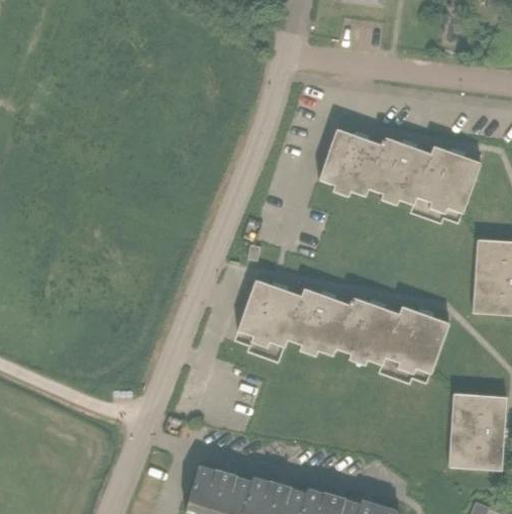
[(347,0),(347,2),(392,8),(393,0),(347,0)]
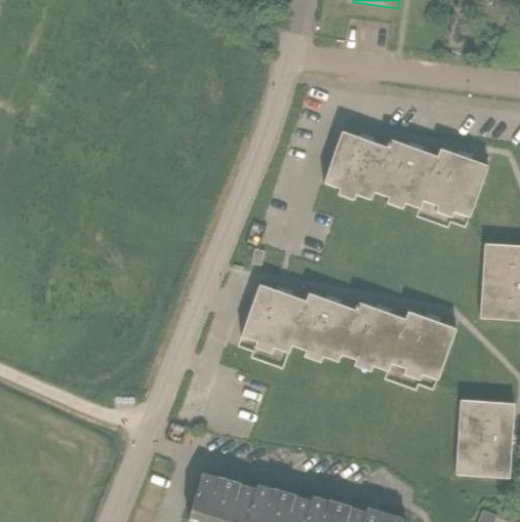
[(479,221),(497,167),(469,157),(449,151),(447,158),(418,149),(400,142),(397,150),(373,142),(351,133),(333,185),(350,191),(347,197),(364,203),(366,197),(382,202),(385,194),(397,199),(395,205),(412,211),(414,205),(429,210),(431,204),(447,209),(445,214),(461,219),(463,214),(479,221)]
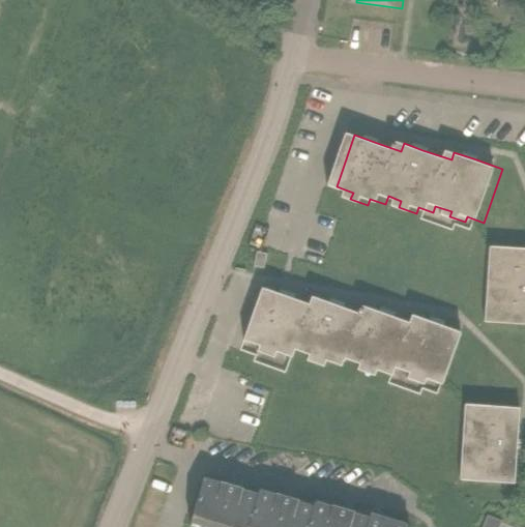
[(524,245),(488,243),(484,318),(524,320),(524,245)]
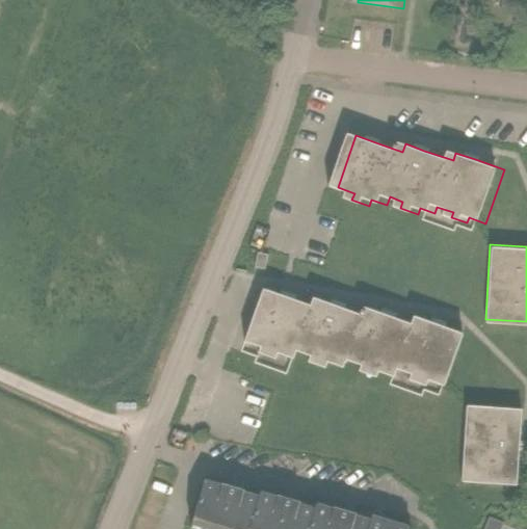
[(444,392),(465,333),(436,322),(409,313),(405,321),(385,314),(360,305),(354,317),(334,310),(311,301),(307,314),(284,306),(263,298),(247,340),(262,345),(259,354),(300,369),(306,354),(422,396),(426,385),(444,392)]
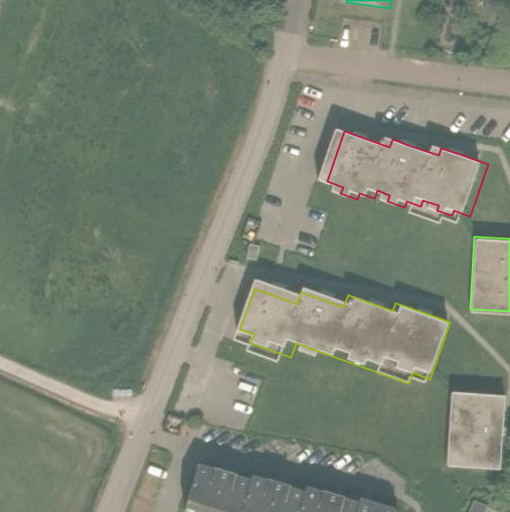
[(502,467),(507,395),(445,390),(440,462),(502,467)]
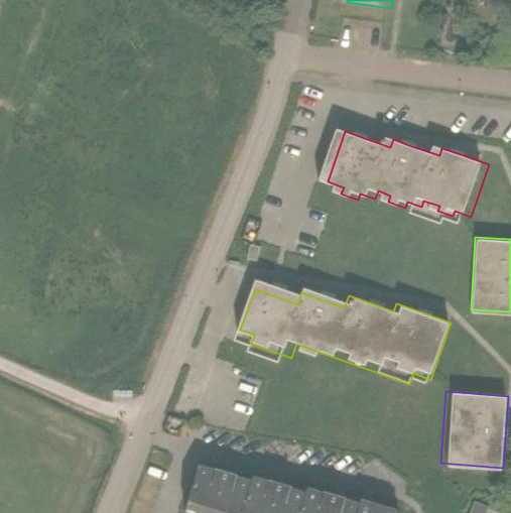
[(198,461),(183,504),(212,512),(232,512),(233,512),(236,512),(398,512),(399,512),(383,507),(363,501),(362,506),(337,499),(308,491),(306,494),(295,491),(296,488),(274,480),(249,472),(247,477),(223,470),(198,461)]
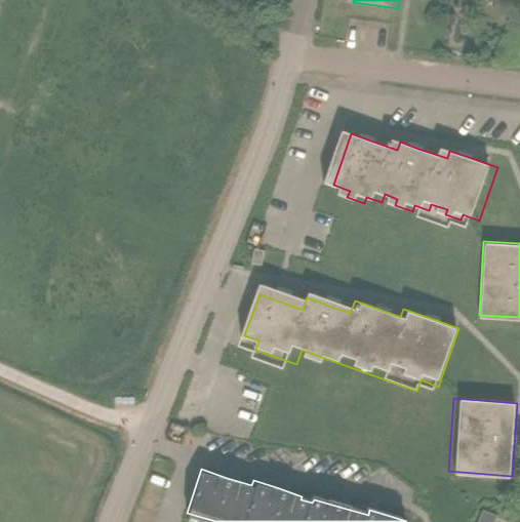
[(491,506),(484,521),(503,521),(507,512),(491,506)]
